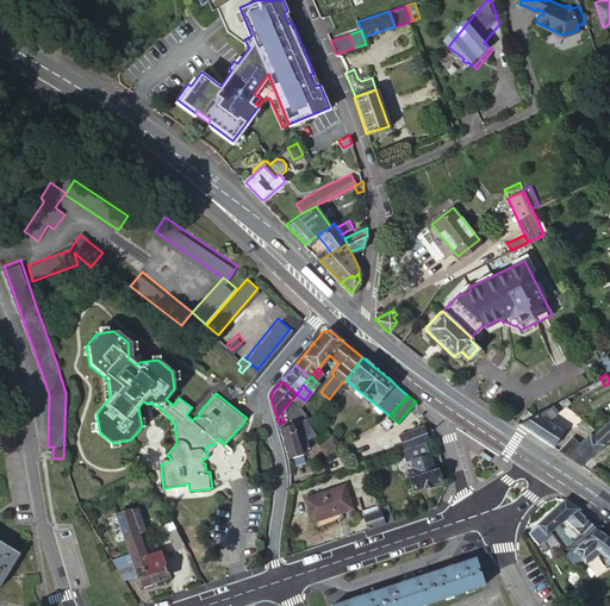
[(294,397),(284,408),(292,424),(309,418),(294,397)]
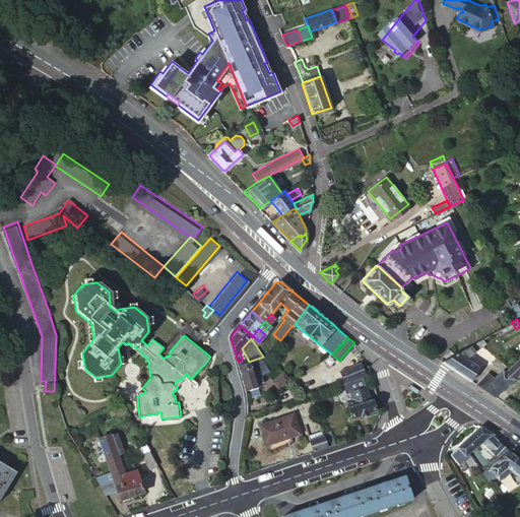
[(479,339),(464,347),(460,350),(457,351),(470,361),(490,349),(480,339),(479,339)]
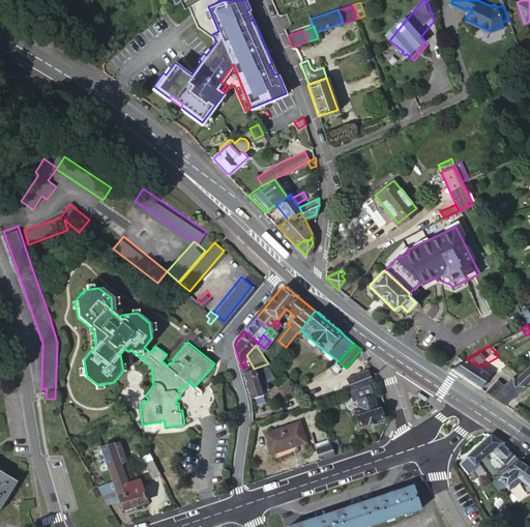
[(479,368),(466,358),(449,368),(455,372),(474,384),(478,386),(479,387),(490,375),(479,368)]
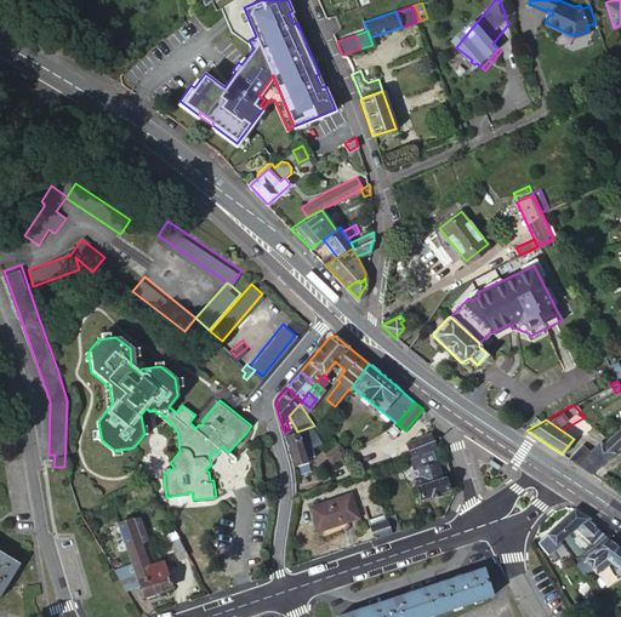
[(570,460),(590,473),(608,456),(620,444),(620,430),(620,429),(602,446),(599,444),(588,453),(579,446),(568,458),(570,460)]
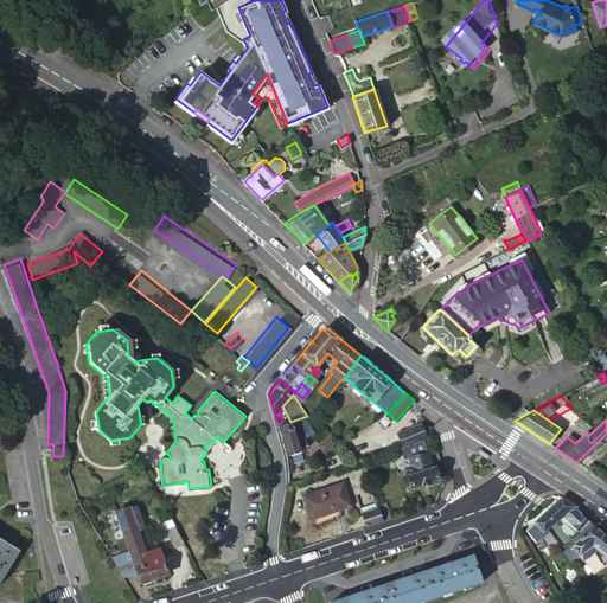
[(287,454),(287,455),(302,450),(302,447),(307,444),(304,435),(300,432),(296,434),(291,422),(279,427),(279,429),(287,454)]
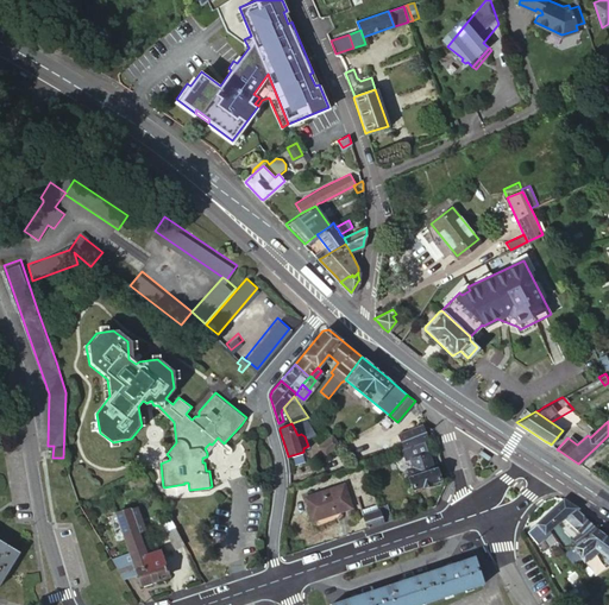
[(399,432),(399,433),(403,448),(425,441),(428,439),(422,423),(399,432)]
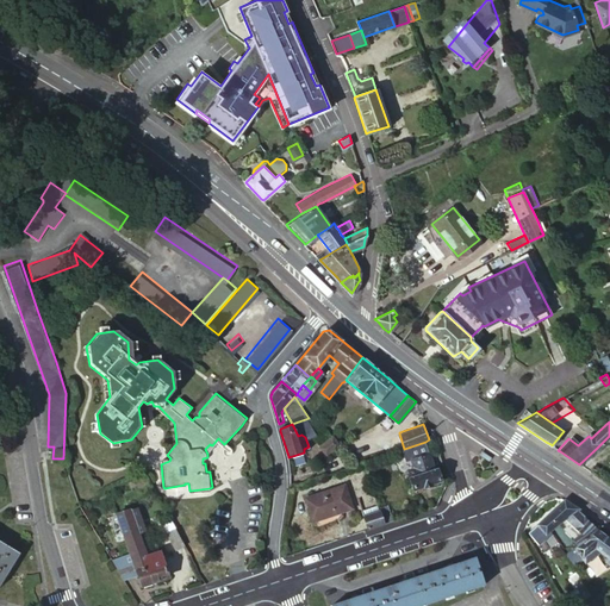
[(371,432),(347,441),(352,453),(375,445),(371,432)]
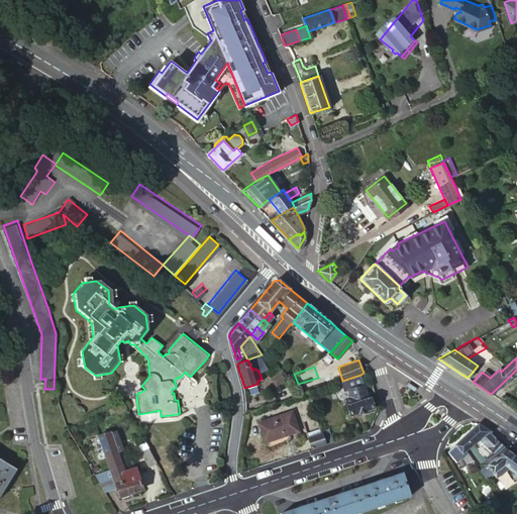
[(326,372),(330,385),(338,382),(341,381),(342,381),(338,368),(326,372)]
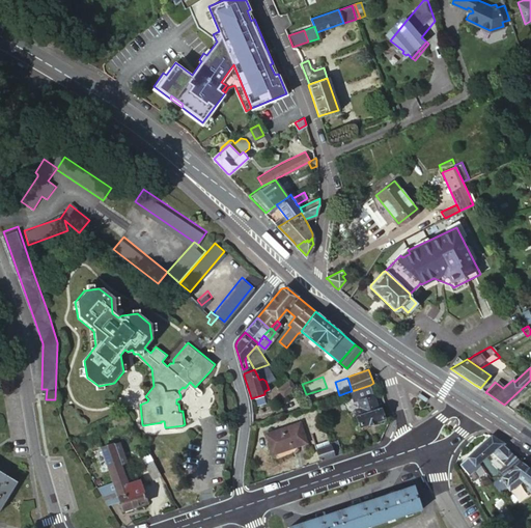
[(282,382),(279,384),(276,386),(283,396),(296,388),(290,381),(284,385),(282,382)]
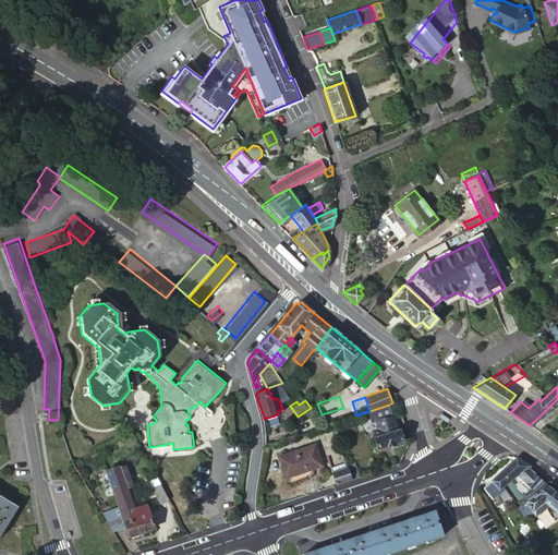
[(368,411),(365,412),(368,420),(373,419),(376,430),(372,431),(374,437),(378,449),(404,442),(400,430),(398,430),(389,405),(370,411),(368,411)]
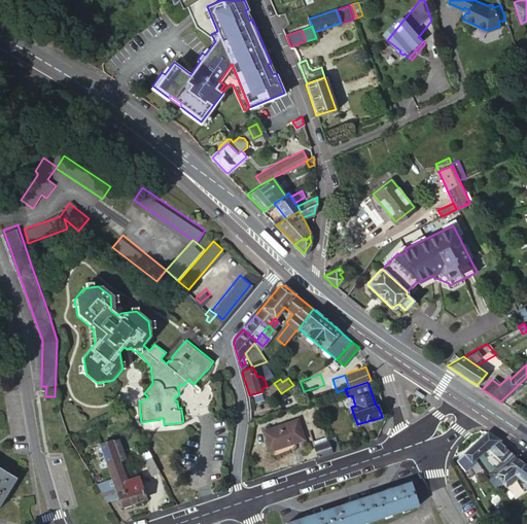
[(322,387),(304,392),(306,399),(324,394),(322,387)]
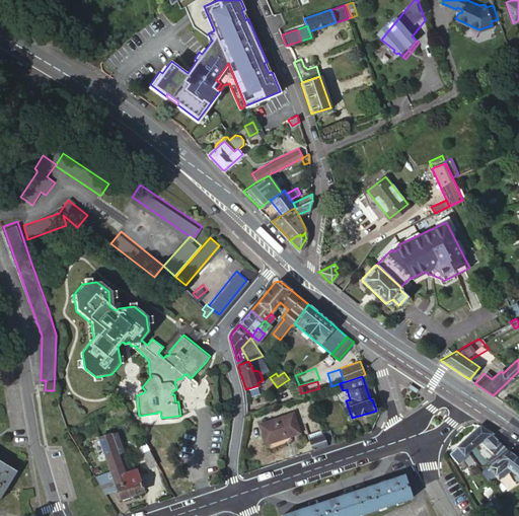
[(293,412),(261,423),(267,442),(300,432),(293,412)]
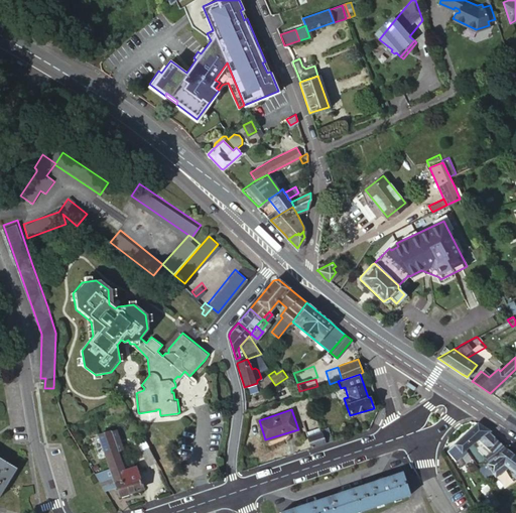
[(478,423),(476,422),(455,443),(446,451),(456,460),(462,455),(459,452),(461,451),(464,447),(466,451),(477,440),(486,431),(482,427),(478,423)]
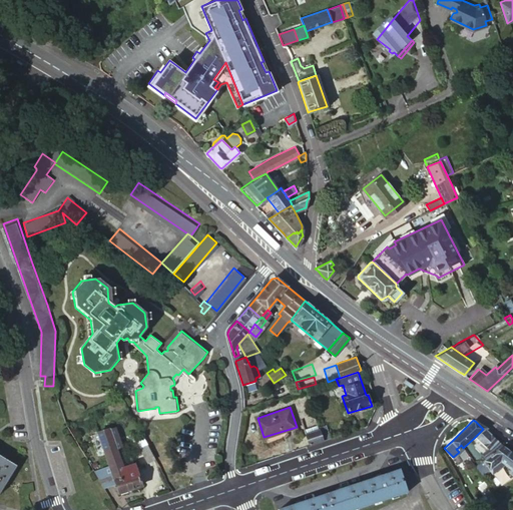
[(310,445),(323,440),(320,431),(319,427),(318,424),(304,429),(310,445)]
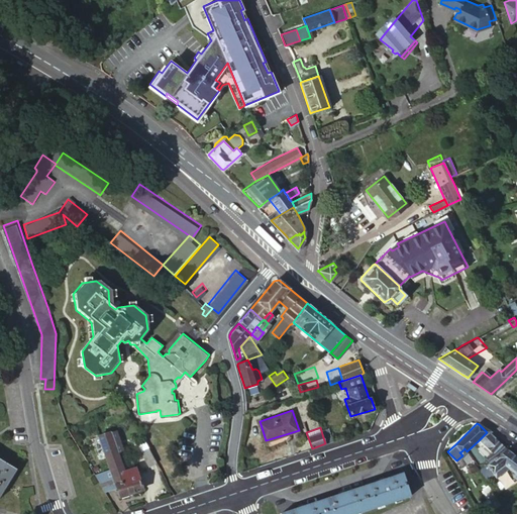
[(328,427),(321,430),(322,434),(325,443),(332,441),(333,441),(328,427)]
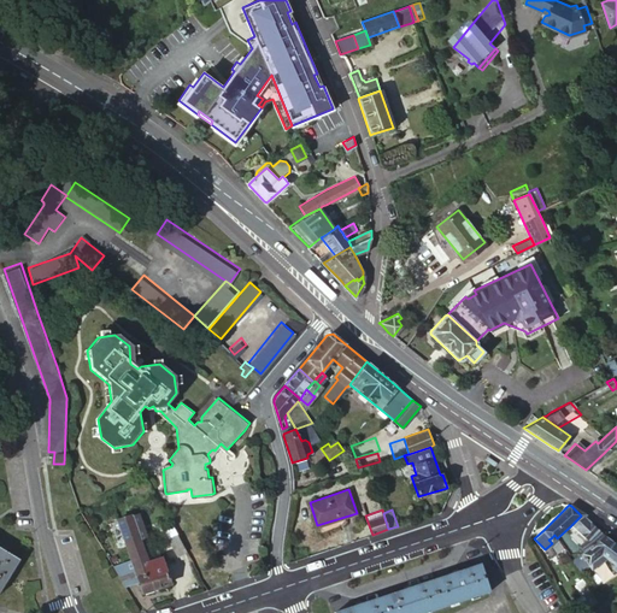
[(117,519),(128,550),(131,559),(131,560),(145,554),(140,537),(145,536),(137,513),(131,514),(130,514),(117,519)]
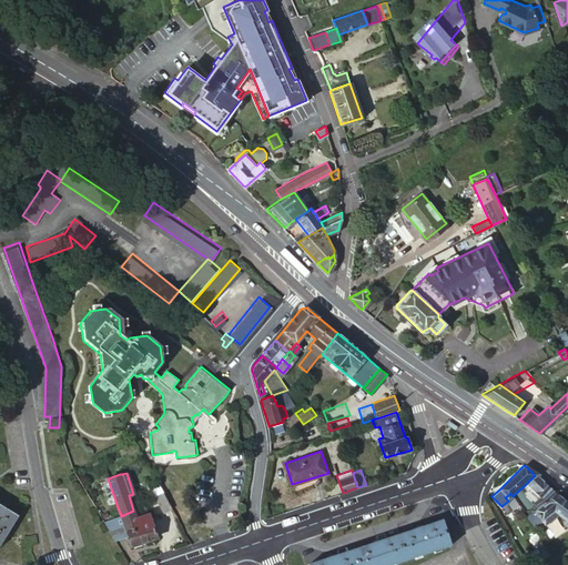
[(548,486),(535,475),(525,485),(540,500),(547,505),(556,493),(548,486)]
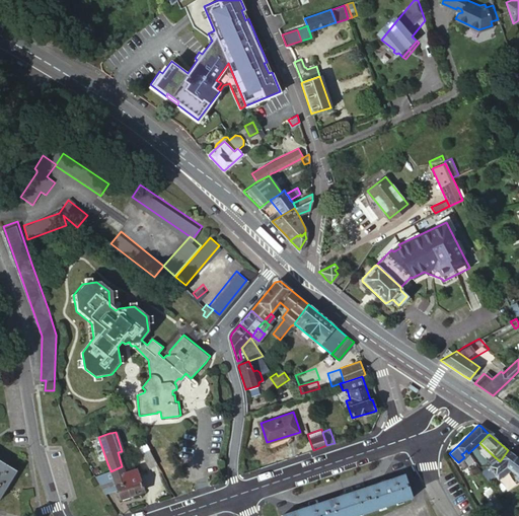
[(146,442),(139,446),(151,466),(157,462),(146,442)]
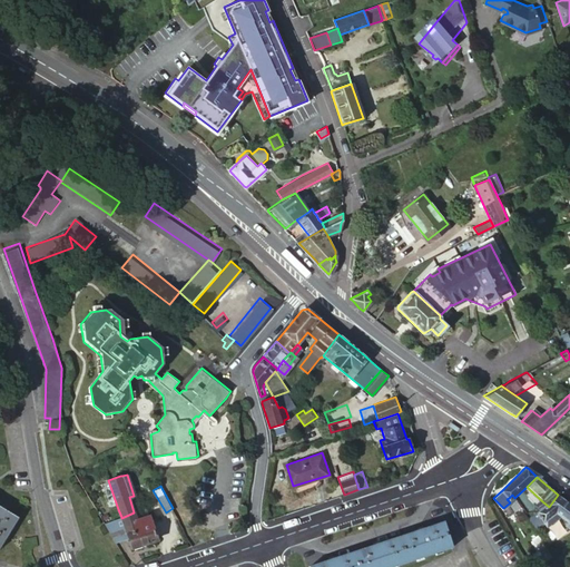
[(512,495),(509,498),(507,499),(516,509),(520,507),(514,498),(512,495)]
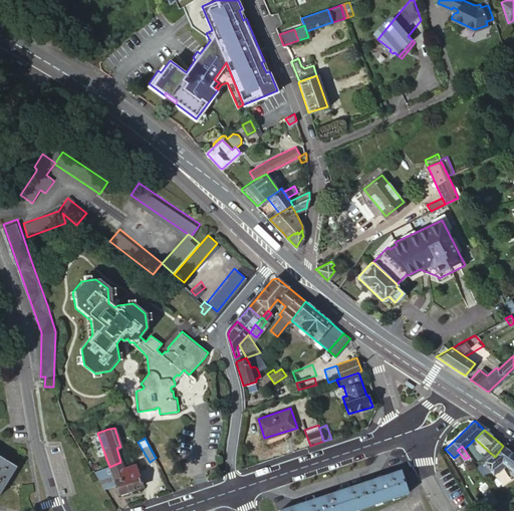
[(513,454),(503,446),(495,457),(489,466),(486,470),(485,471),(491,475),(500,463),(504,467),(509,470),(509,473),(513,476),(513,475),(513,454)]
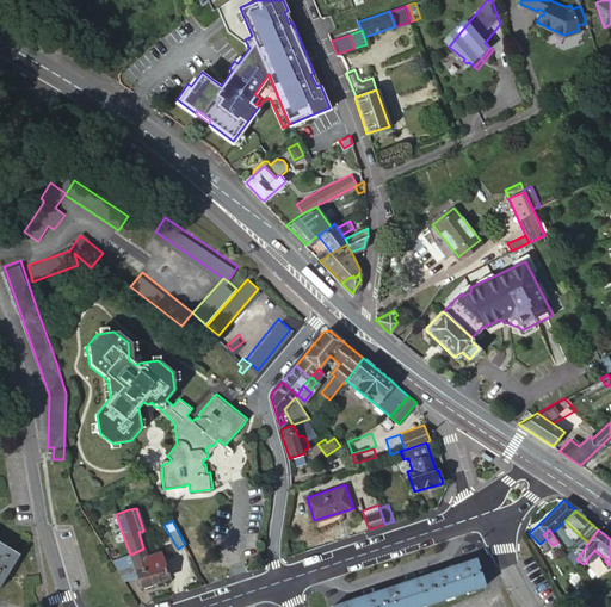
[(588,543),(581,537),(573,549),(576,551),(581,553),(588,543)]
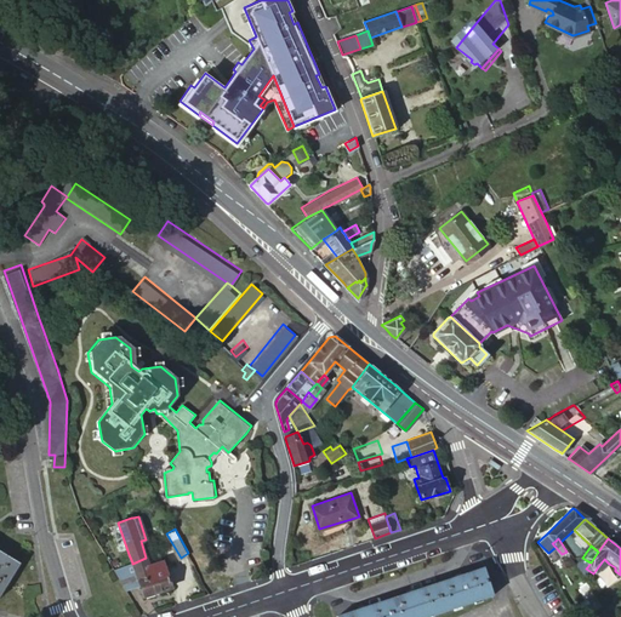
[(0,582),(13,561),(0,553),(0,582)]
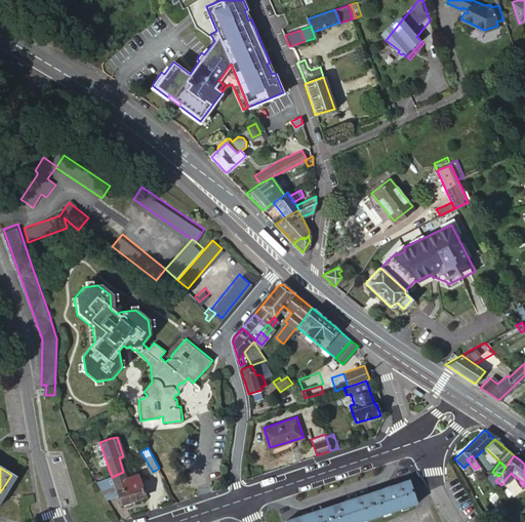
[(125,479),(123,472),(112,477),(112,476),(109,469),(92,475),(108,499),(121,495),(123,504),(125,504),(126,506),(133,503),(132,500),(146,496),(138,474),(125,479)]
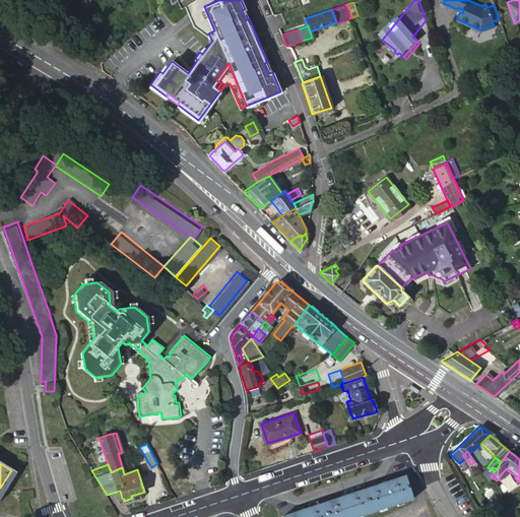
[(502,483),(510,472),(506,468),(497,480),(502,483)]
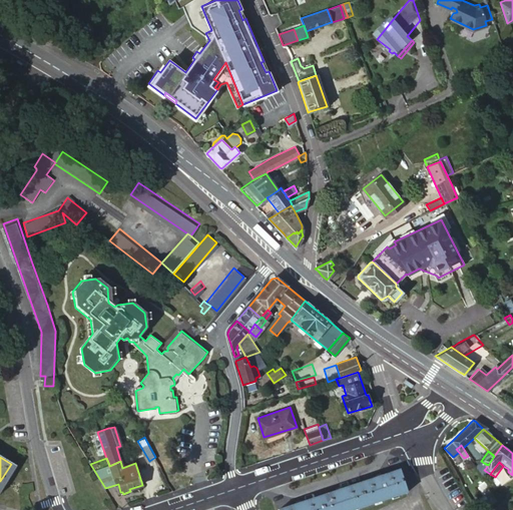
[(292,504),(279,509),(348,509),(356,507),(407,491),(399,469),(386,473),(340,488),(292,504)]
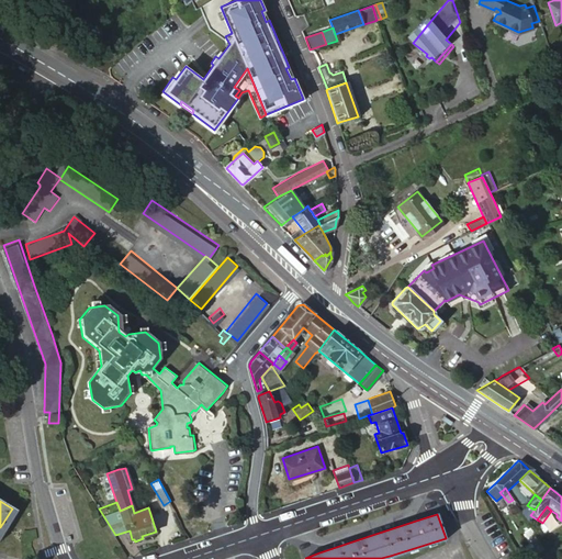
[(526,522),(530,528),(537,520),(530,515),(526,522)]
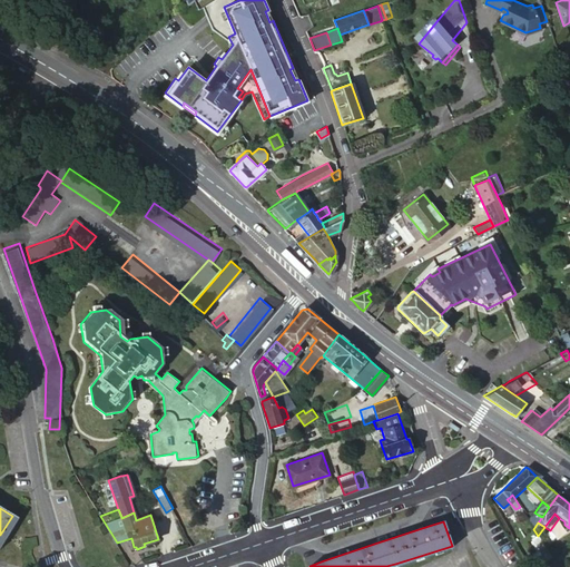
[(532,566),(544,560),(540,553),(526,560),(529,566),(532,566)]
